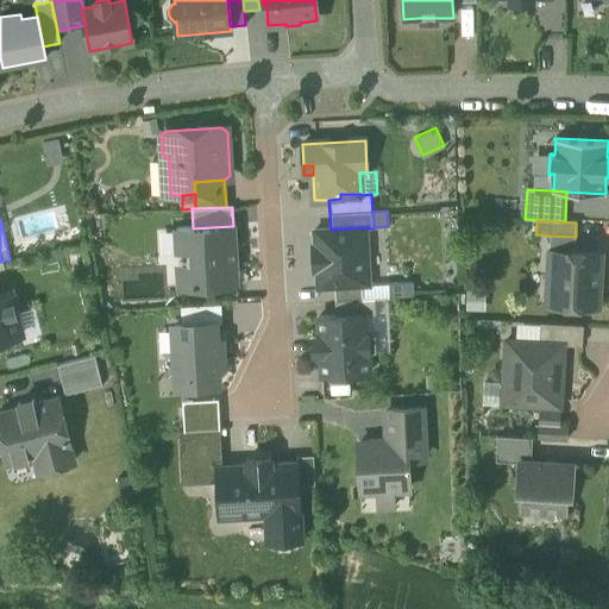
[(179,264),(180,287),(236,283),(233,226),(193,228),(176,230),(177,252),(189,252),(190,263),(179,264)]
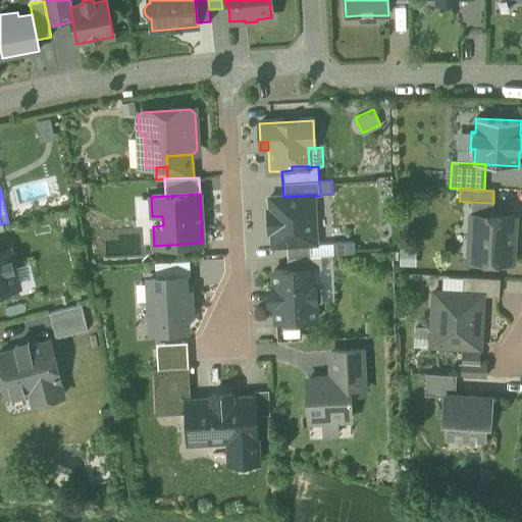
[(271,233),(272,247),(286,246),(311,245),(316,244),(314,196),(314,195),(283,197),(269,198),(270,208),(270,216),(275,217),(276,224),(271,226),(271,233)]
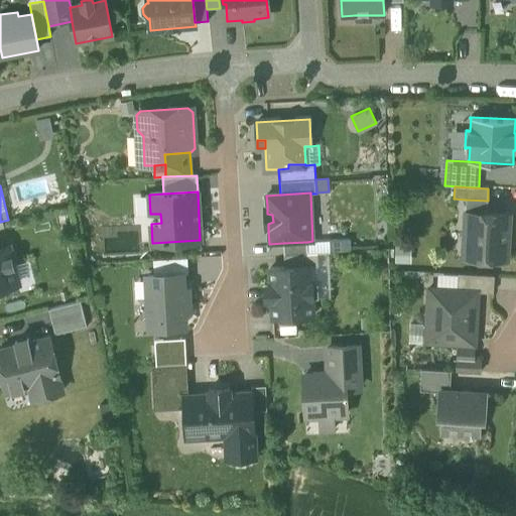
[(487,214),(488,201),(466,200),(466,213),(487,214)]
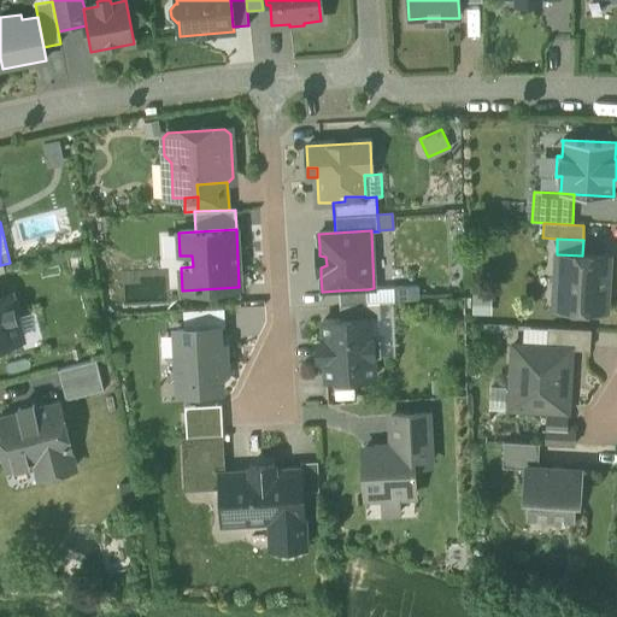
[(317,277),(321,276),(321,268),(327,265),(325,257),(319,256),(319,246),(315,246),(317,277)]
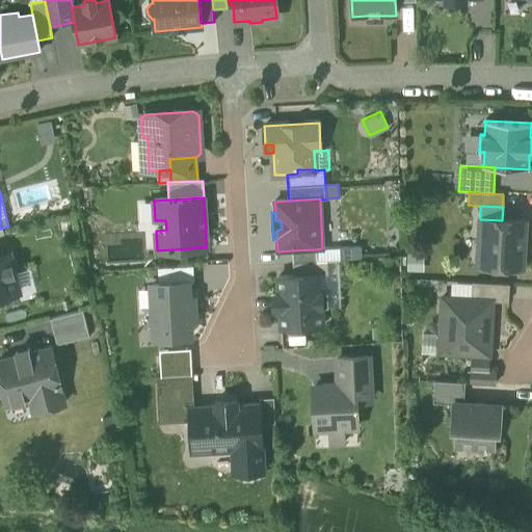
[(483,266),(523,268),(524,249),(522,249),(522,240),(524,240),(525,221),(502,220),(480,219),(478,249),(484,250),(483,266)]
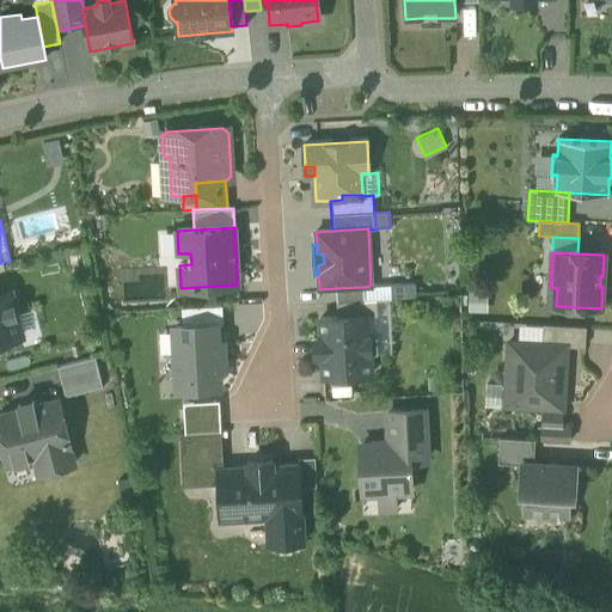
[(415,283),(371,286),(365,287),(365,300),(377,300),(390,299),(416,298),(415,283)]
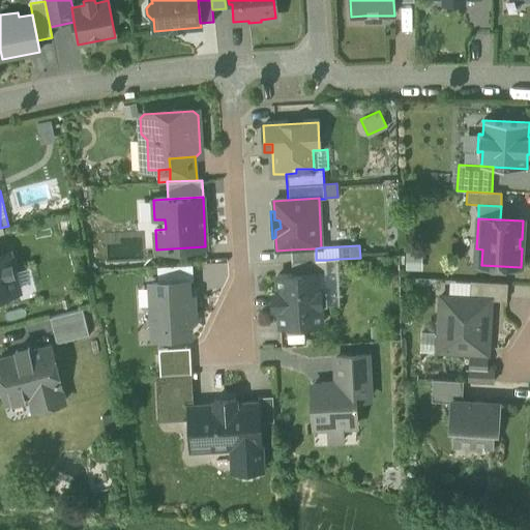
[(326,260),(316,260),(316,248),(291,249),(291,262),(292,274),(318,273),(319,274),(326,273),(326,260)]
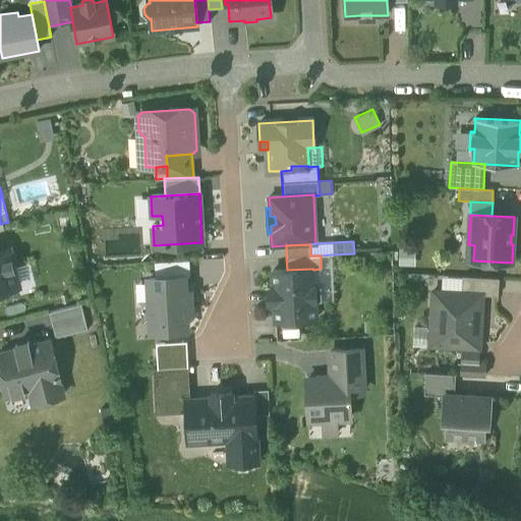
[(0,290),(17,286),(12,268),(7,248),(0,249),(0,290)]
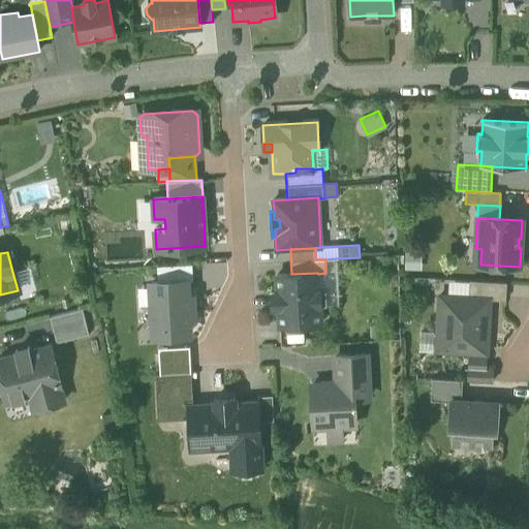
[(339,305),(337,258),(325,259),(325,273),(318,274),(318,289),(324,289),(325,306),(339,305)]
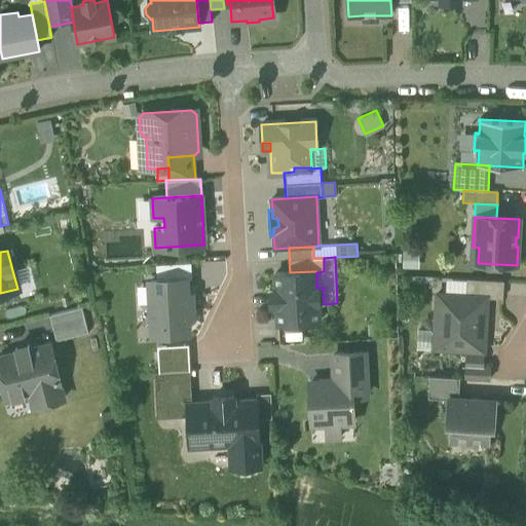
[(185,279),(190,279),(189,263),(158,264),(159,280),(185,279)]
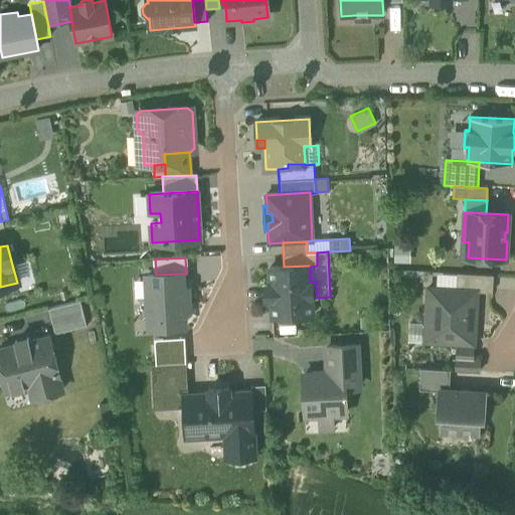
[(12,265),(17,283),(33,279),(29,260),(12,265)]
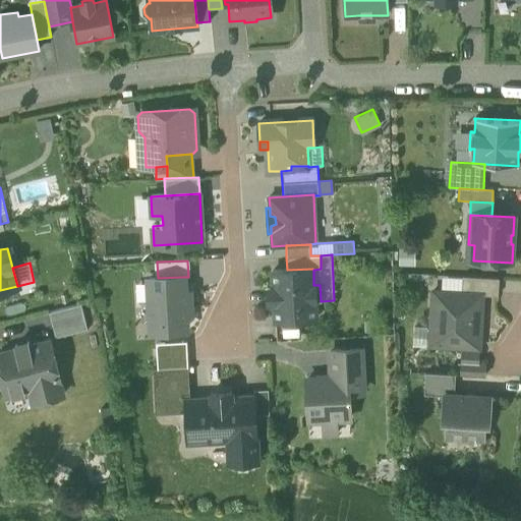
[(275,304),(276,321),(315,319),(314,301),(321,301),(320,285),(313,285),(313,270),(312,269),(287,270),(273,271),(274,286),(275,304)]
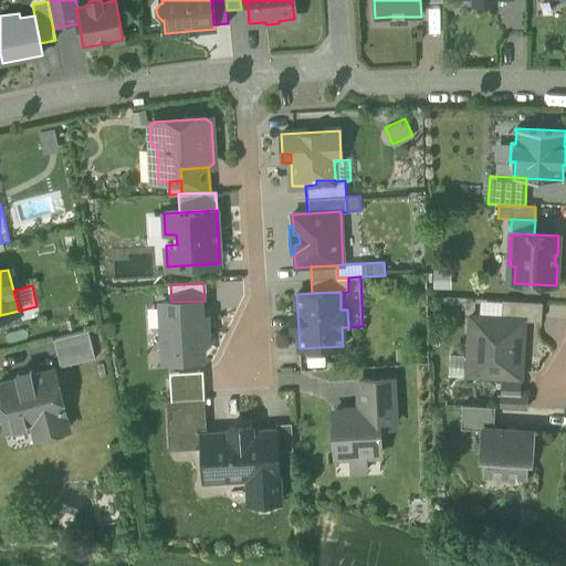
[(523,321),(541,321),(542,302),(502,300),(502,302),(501,317),(523,318),(523,321)]
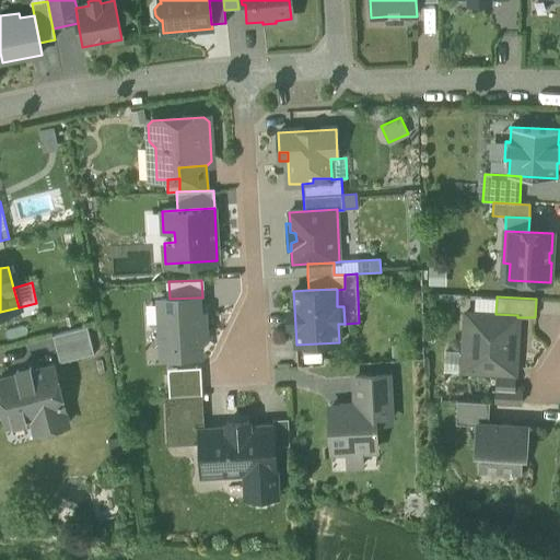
[(163,353),(200,352),(199,334),(205,334),(203,314),(198,315),(197,298),(170,299),(160,300),(161,304),(161,322),(163,353)]
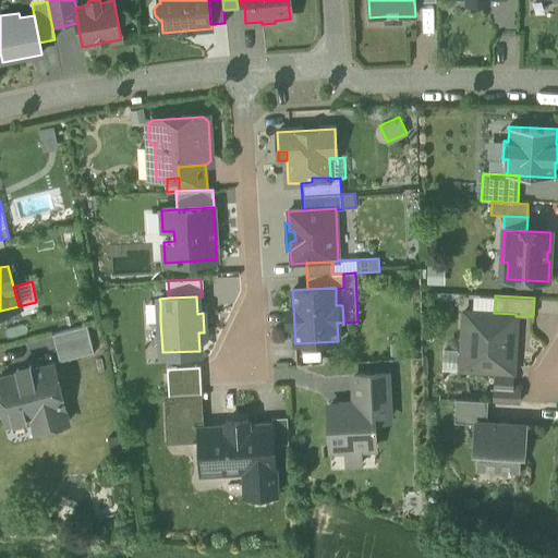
[(473,296),(473,312),(494,313),(495,298),(473,296)]
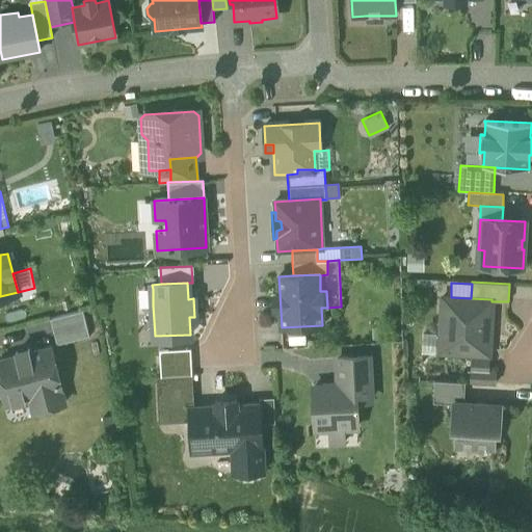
[(153,306),(153,289),(139,290),(140,307),(153,306)]
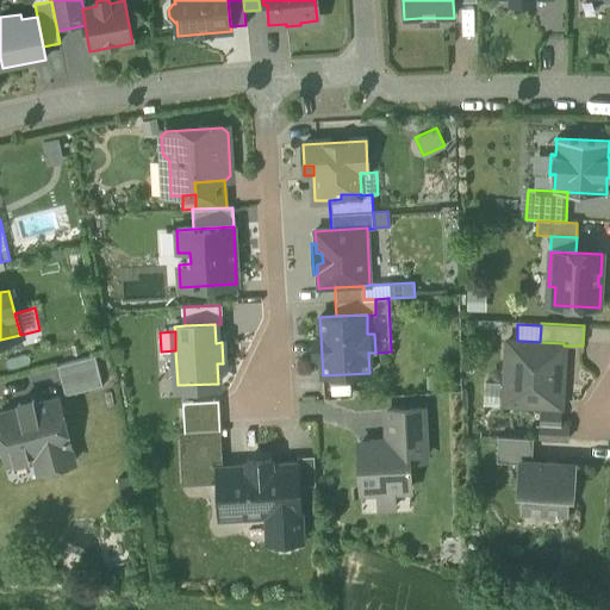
[(322,356),(321,335),(311,336),(311,358),(322,356)]
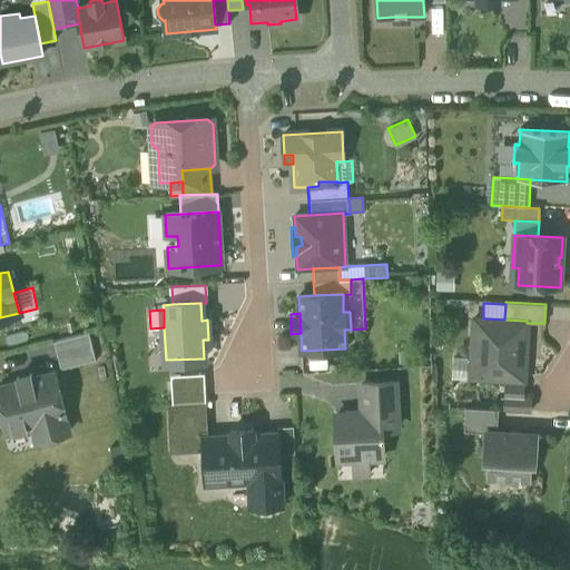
[(452,375),(523,380),(527,323),(527,321),(504,320),(483,318),(473,318),(471,360),(453,359),(452,375)]
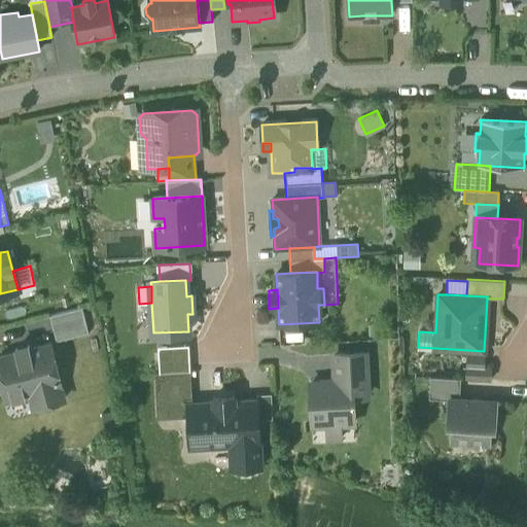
[(50,315),(57,340),(89,331),(82,307),(50,315)]
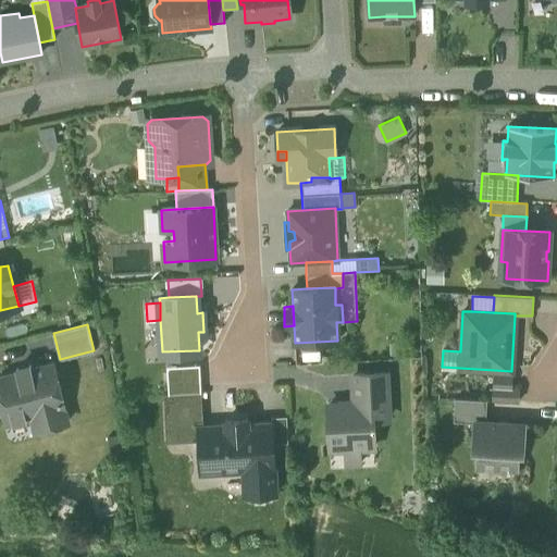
[(33,415),(36,429),(67,420),(53,363),(32,369),(31,364),(16,368),(17,372),(0,376),(0,392),(8,421),(33,415)]
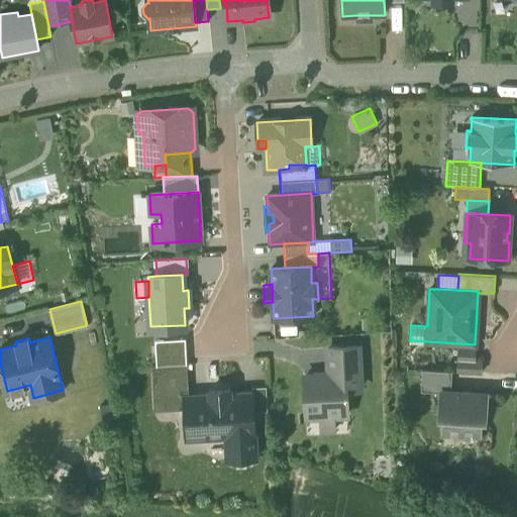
[(164,351),(186,350),(186,337),(164,339),(164,351)]
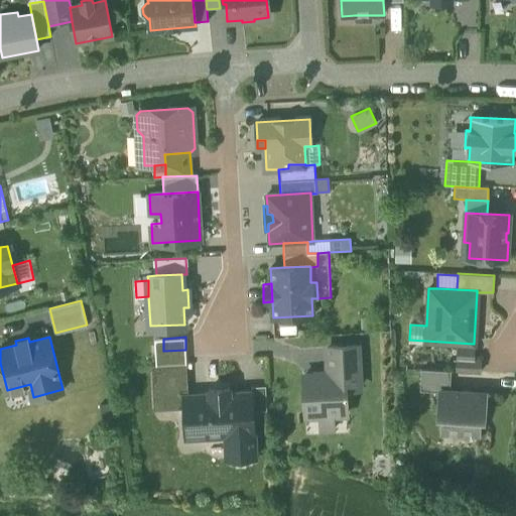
[(163,339),(155,339),(156,364),(186,363),(185,350),(163,351),(163,339)]
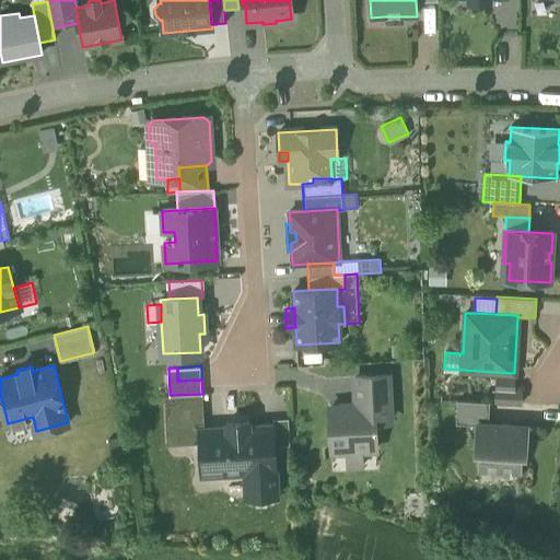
[(357,376),(358,405),(388,403),(387,374),(357,376)]
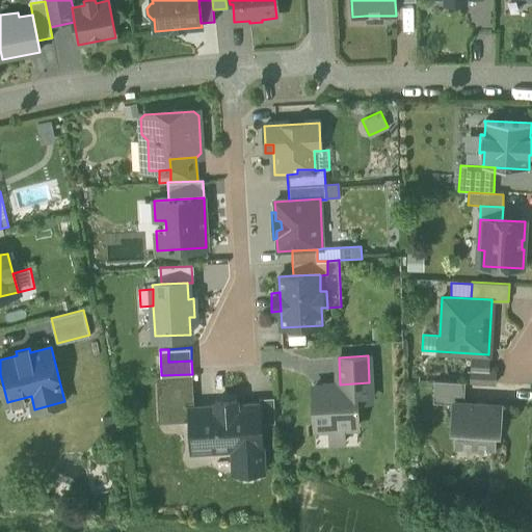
[(488,358),(476,357),(476,370),(488,370),(488,358)]
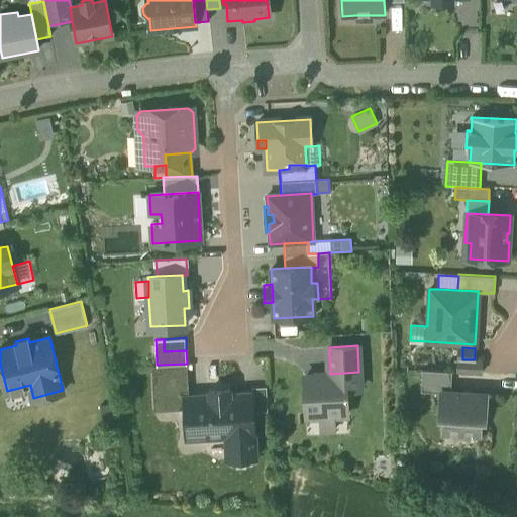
[(482,360),(475,359),(462,359),(457,359),(457,371),(481,373),(482,360)]
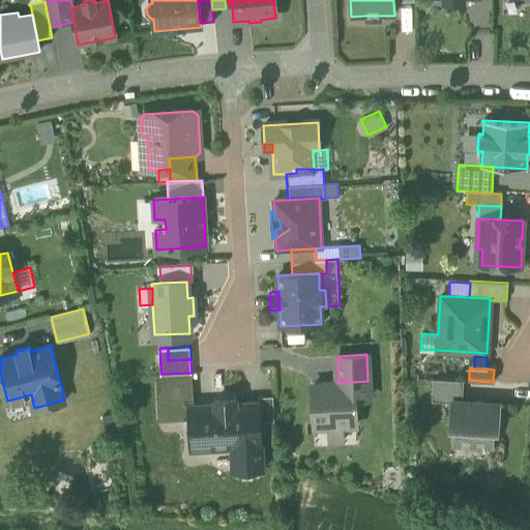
[(155,374),(158,419),(189,418),(188,406),(194,406),(192,373),(160,374),(155,374)]
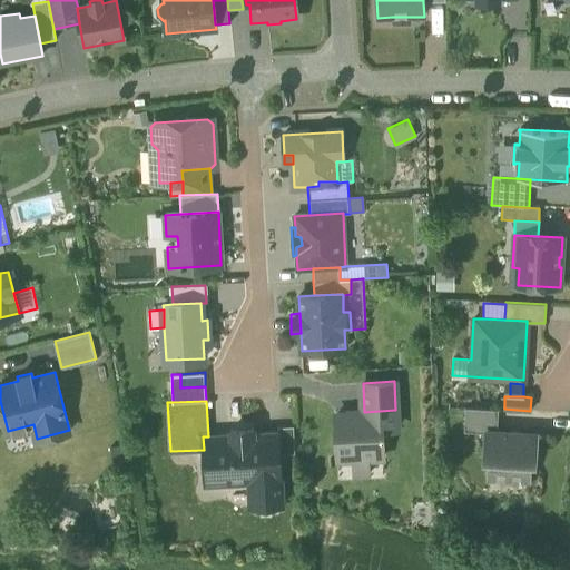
[(464,430),(485,431),(485,430),(497,431),(498,409),(465,406),(464,430)]
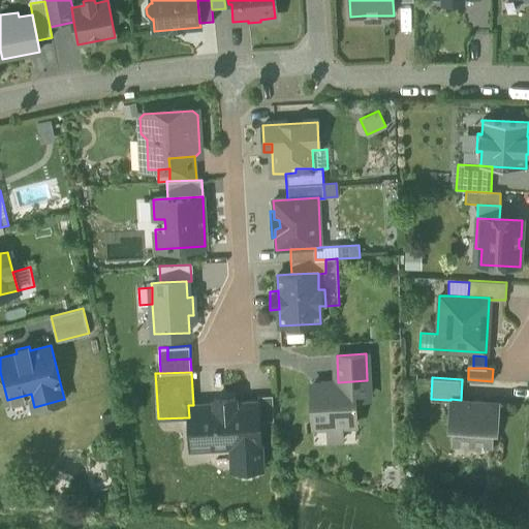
[(312,383),(314,425),(328,424),(342,424),(355,423),(353,397),(368,396),(367,380),(338,382),(312,383)]
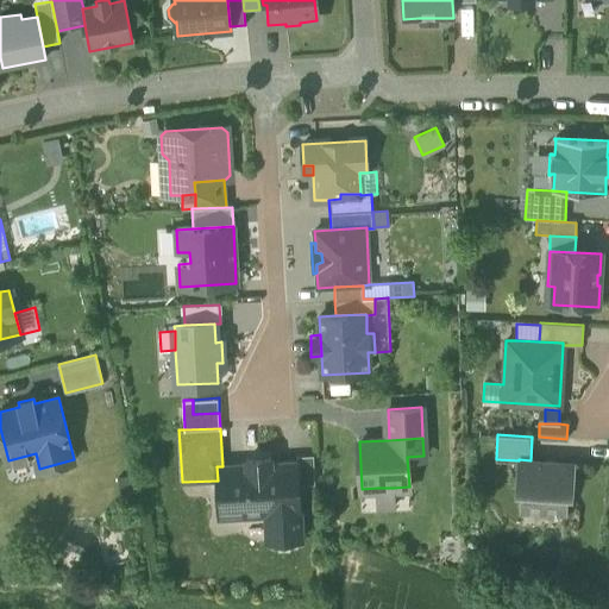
[(297,462),(299,484),(315,483),(314,454),(296,454),(297,462)]
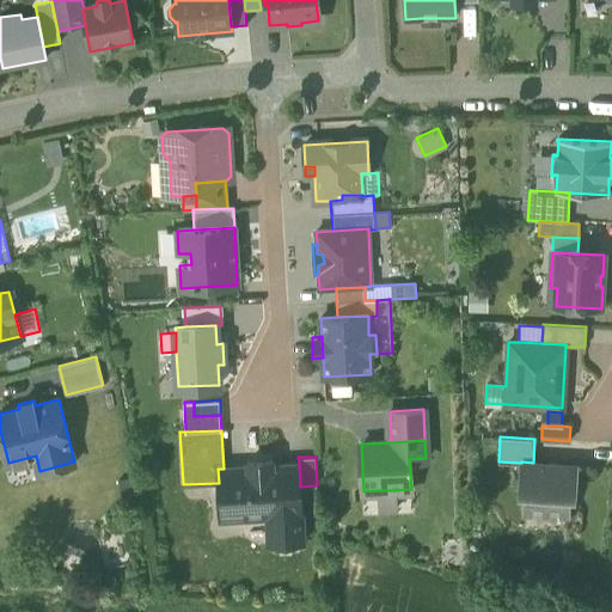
[(268,514),(270,543),(304,540),(300,487),(299,464),(273,465),(273,459),(249,460),(249,467),(224,469),(218,469),(219,483),(220,516),(268,514)]
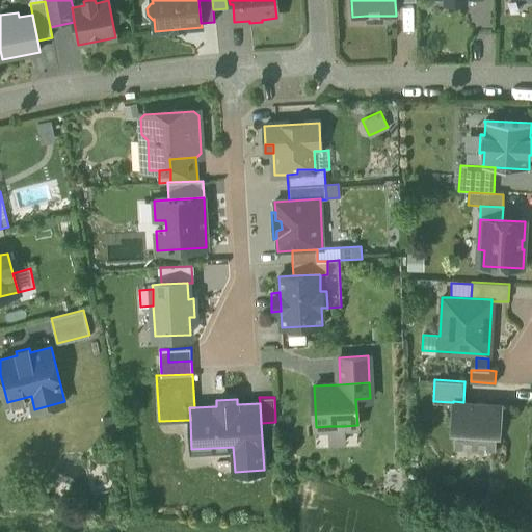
[(456,444),(495,446),(495,429),(500,429),(502,404),(463,402),(453,401),(453,402),(452,426),(456,426),(456,444)]
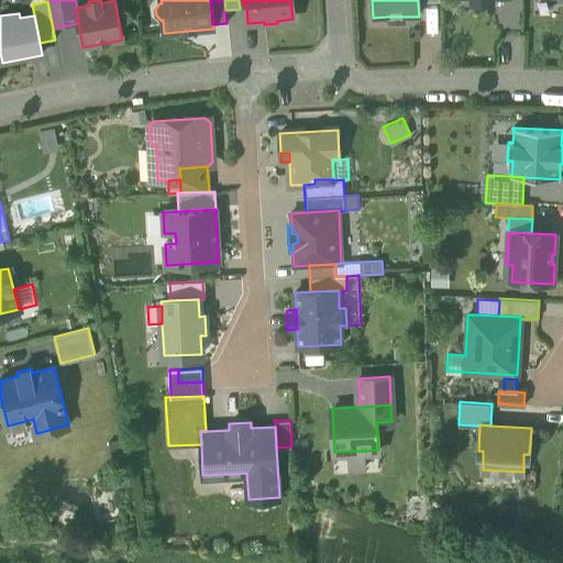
[(364,451),(349,451),(349,467),(364,466),(364,451)]
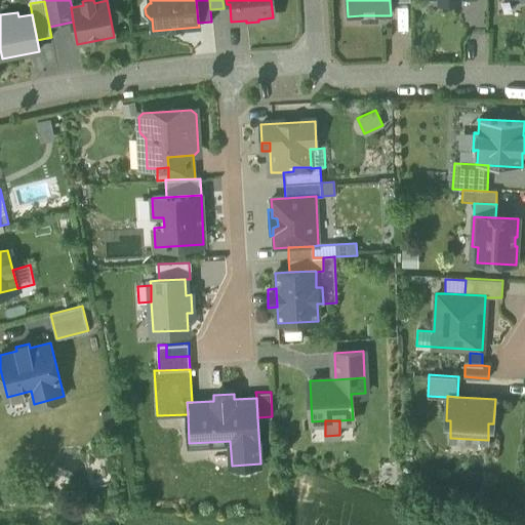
[(324,438),(323,423),(309,423),(310,439),(324,438)]
